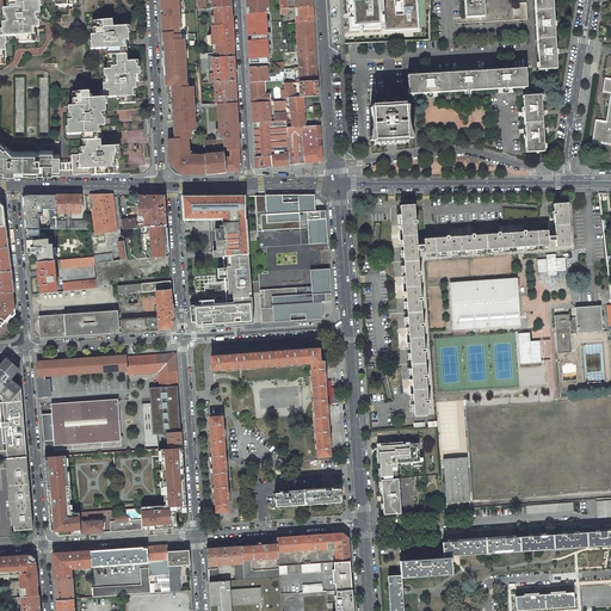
[(0,50),(6,50),(6,43),(7,43),(6,36),(17,36),(17,38),(19,38),(19,42),(32,42),(31,38),(32,37),(32,35),(35,35),(35,28),(32,28),(31,20),(37,20),(37,13),(41,13),(41,6),(42,6),(41,0),(53,0),(53,1),(55,1),(55,5),(69,5),(69,1),(69,0),(26,0),(10,0),(11,4),(12,5),(12,7),(11,8),(10,8),(10,14),(6,16),(6,18),(7,19),(7,22),(6,22),(2,23),(2,30),(1,30),(1,36),(0,36),(0,50)]
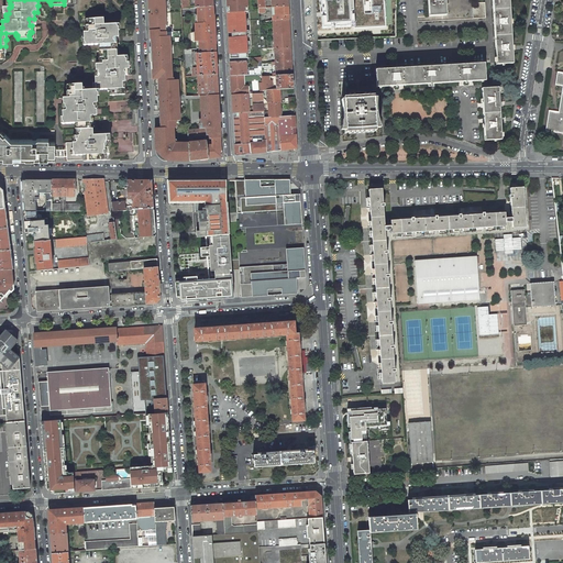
[(147,0),(150,31),(153,31),(159,30),(159,33),(166,32),(183,32),(181,9),(180,0),(147,0)]
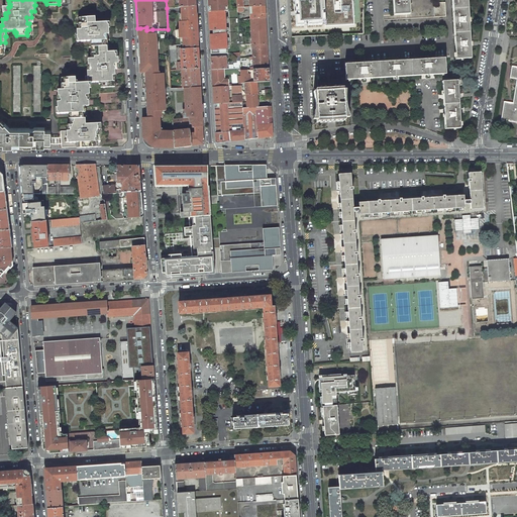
[(196,6),(195,0),(179,0),(179,4),(174,5),(174,0),(166,0),(167,8),(181,7),(196,6)]
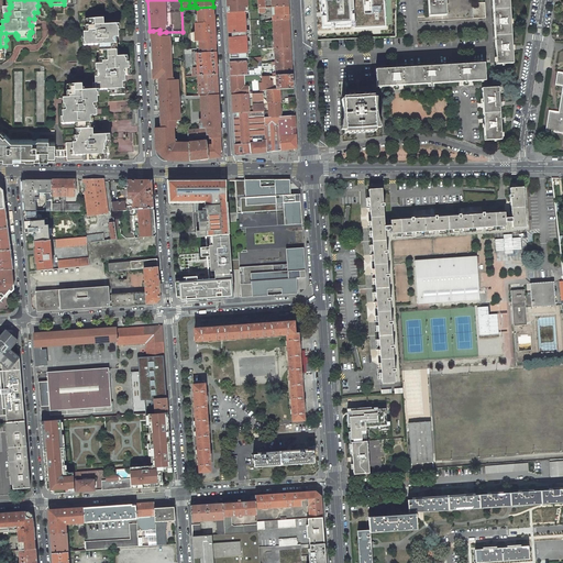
[(227,0),(227,1),(228,13),(245,12),(247,12),(247,2),(245,2),(245,0),(227,0)]
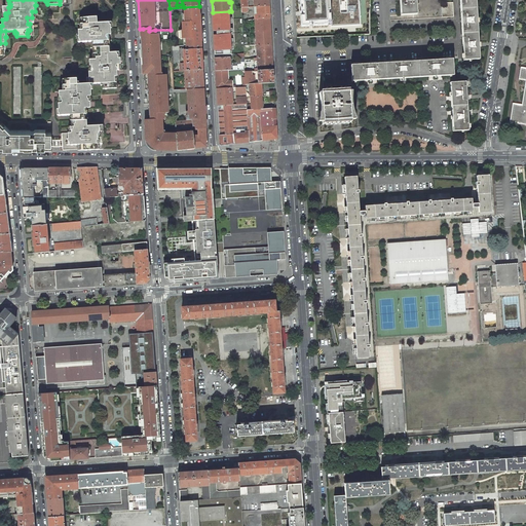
[(298,0),(300,33),(362,30),(360,0),(298,0)]
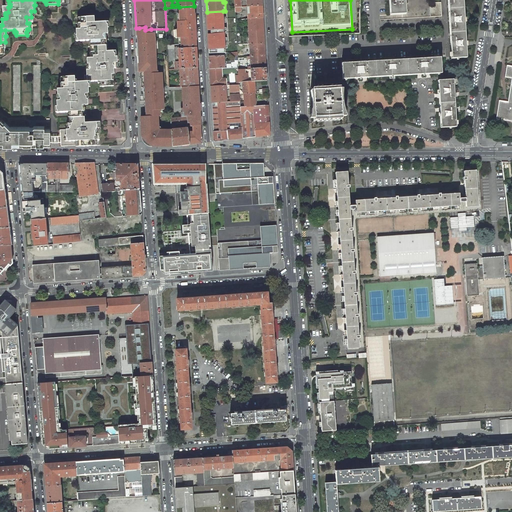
[(405,0),(389,0),(390,15),(406,14),(405,0)]
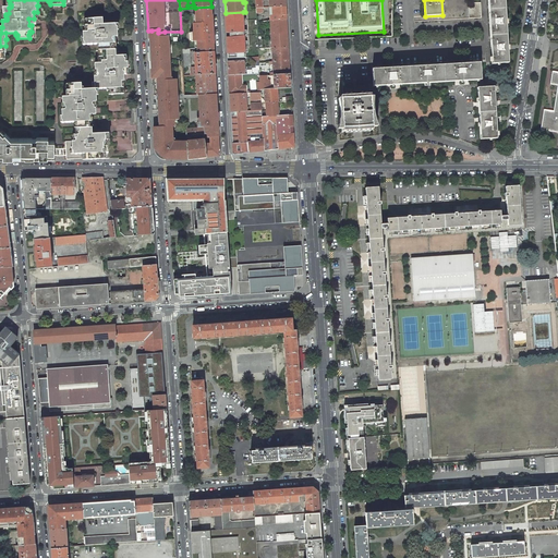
[(505,0),(487,0),(492,64),(509,63),(505,0)]
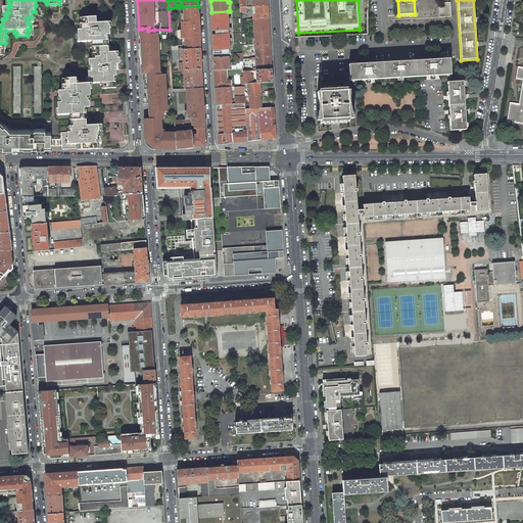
[(439,17),(452,16),(450,2),(438,3),(439,17)]
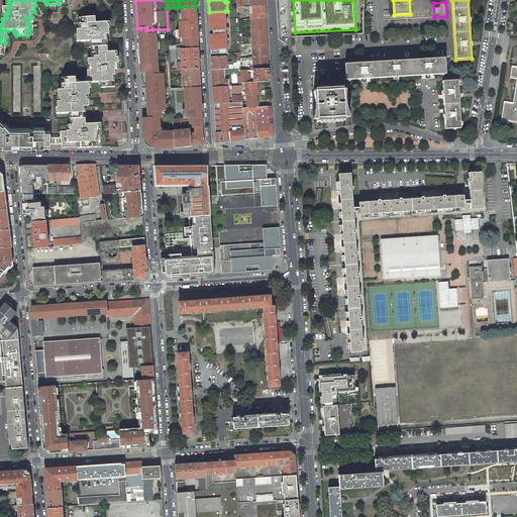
[(179,22),(180,29),(179,29),(179,38),(180,38),(183,37),(183,44),(183,48),(198,48),(198,43),(196,6),(181,7),(181,14),(182,22),(180,22),(179,22)]
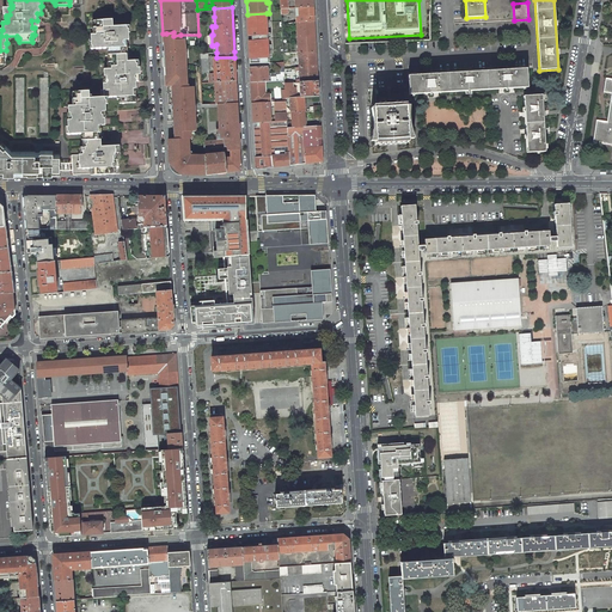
[(314,22),(313,7),(297,8),(298,23),(314,22)]
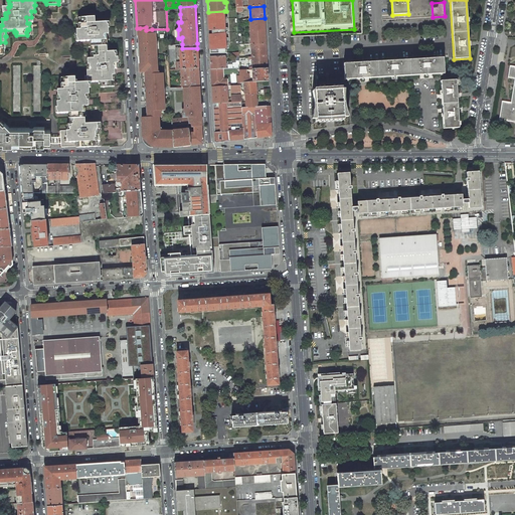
[(210,54),(226,53),(224,11),(208,12),(209,30),(210,54)]
